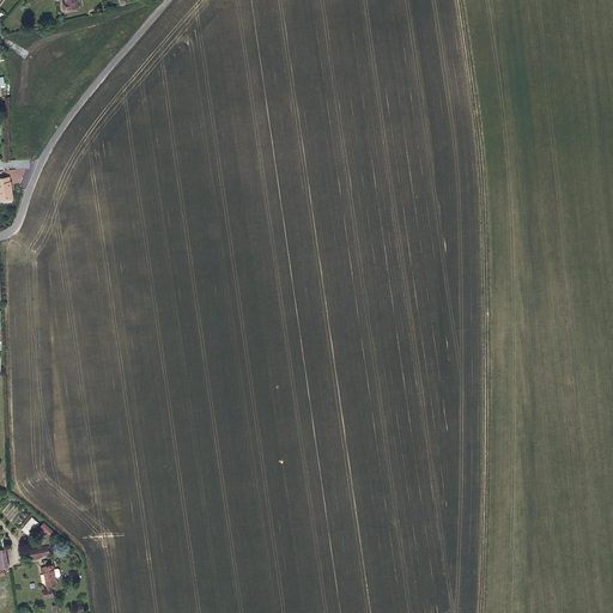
[(0,198),(11,198),(11,192),(10,190),(10,188),(11,187),(10,182),(10,177),(0,177),(0,198)]
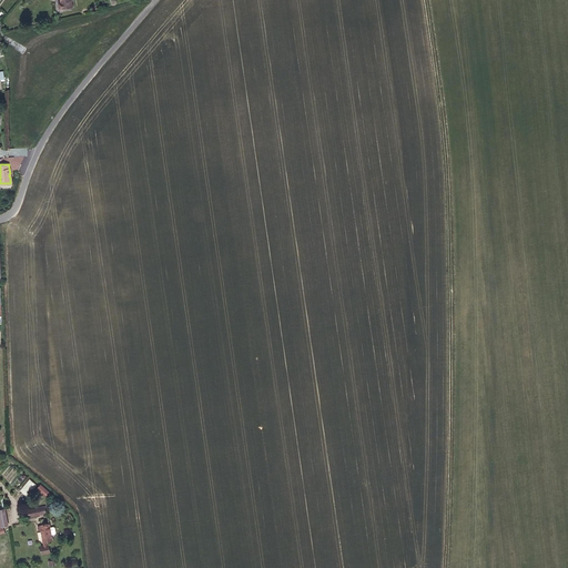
[(20,489),(28,496),(37,484),(30,478),(20,489)]
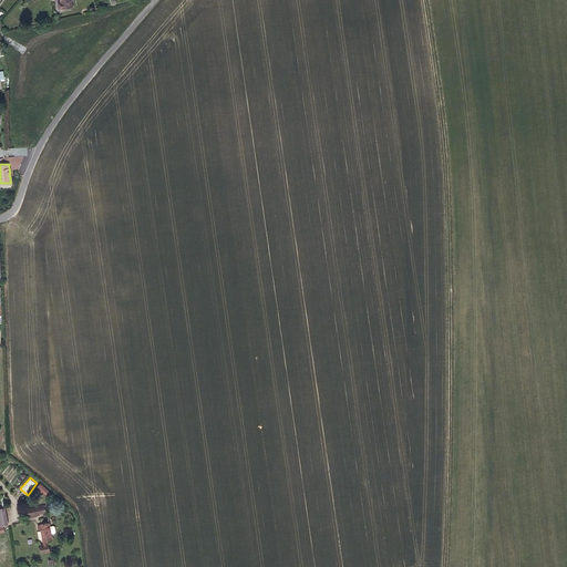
[(49,492),(40,484),(37,487),(45,495),(49,492)]
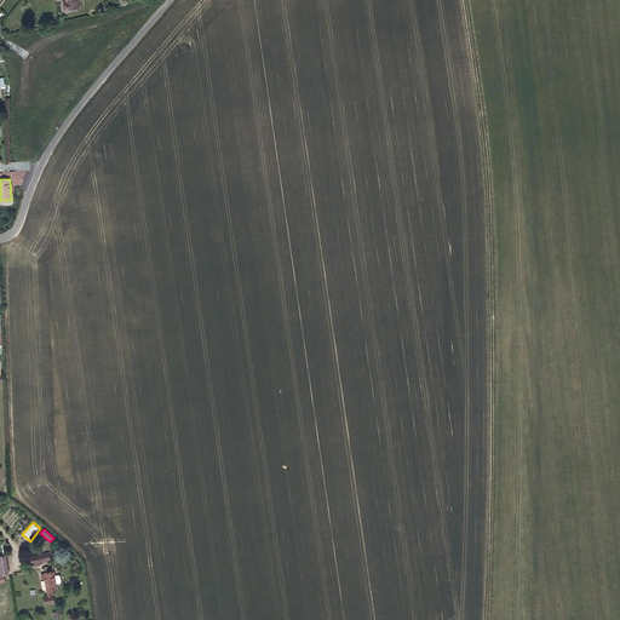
[(42,554),(30,556),(32,563),(40,562),(42,562),(44,561),(42,554)]
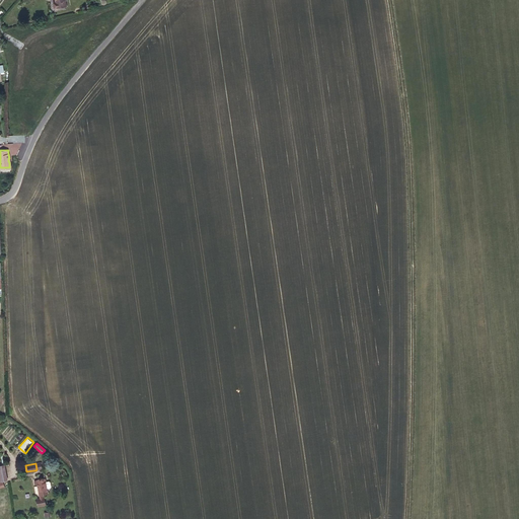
[(41,499),(36,499),(39,506),(46,505),(43,494),(48,493),(47,488),(49,487),(50,486),(50,483),(48,482),(46,483),(45,478),(34,480),(35,485),(38,484),(41,499)]
